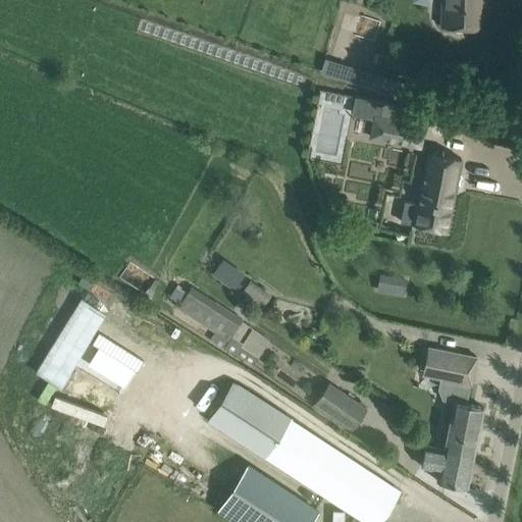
[(441,0),(440,24),(477,28),(479,0),(441,0)]
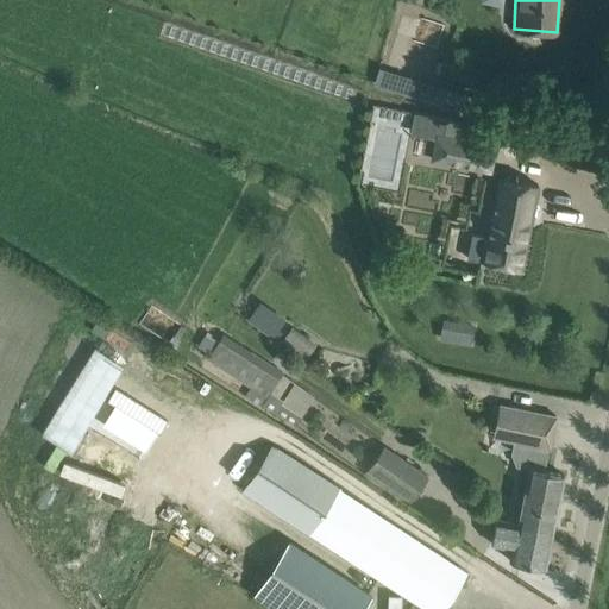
[(433,161),(490,171),(494,148),(438,137),(433,161)]
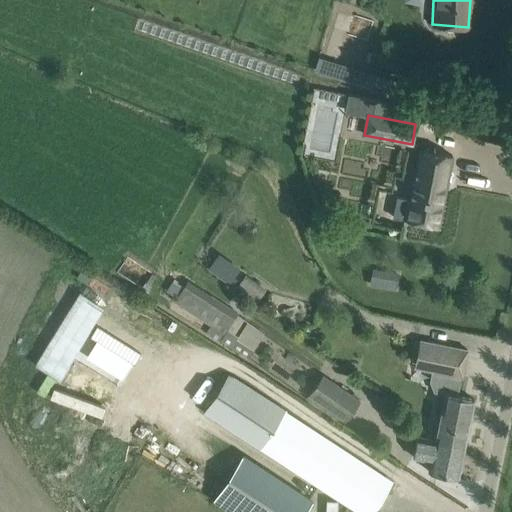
[(452,156),(419,149),(409,199),(407,199),(403,219),(439,226),(452,156)]
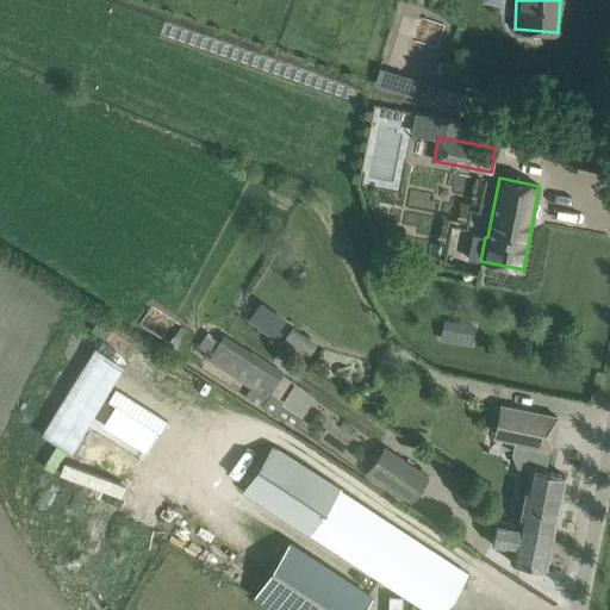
[(440,340),(472,347),(477,325),(444,318),(440,340)]
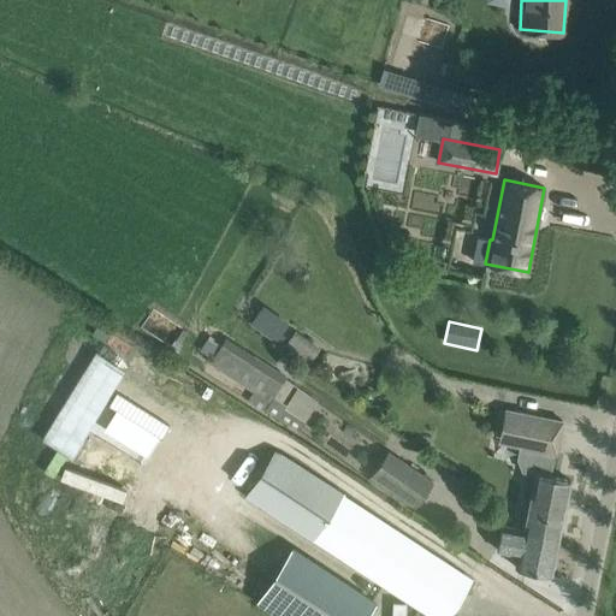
[(289,333),(280,345),(306,363),(314,351),(289,333)]
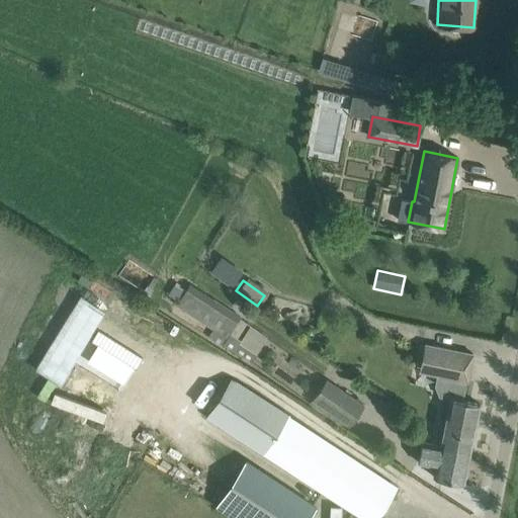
[(212,330),(209,335),(252,362),(268,338),(251,327),(241,341),(231,334),(241,320),(191,286),(178,307),(212,330)]
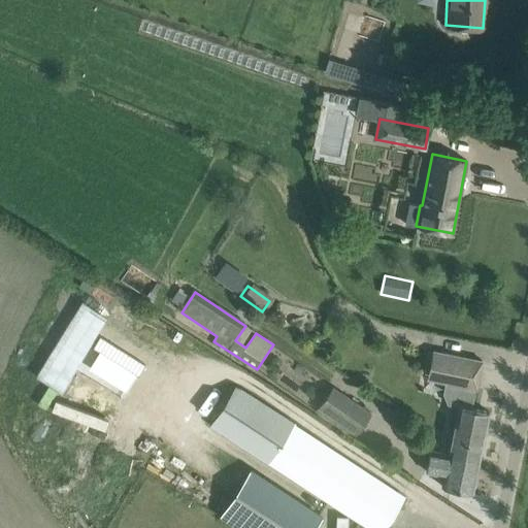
[(83,301),(37,375),(63,391),(108,318),(83,301)]
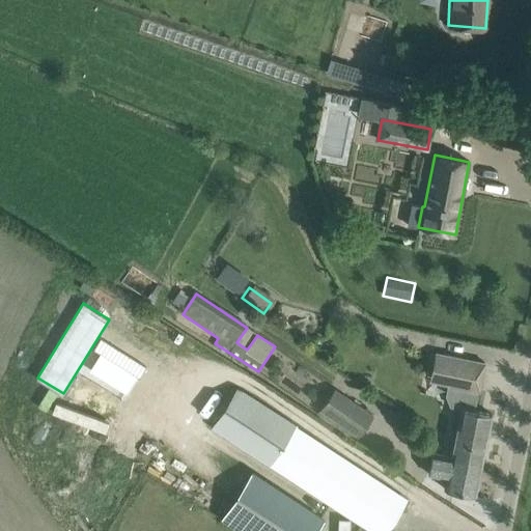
[(485,363),(436,353),(430,382),(449,386),(478,392),(479,392),(485,363)]
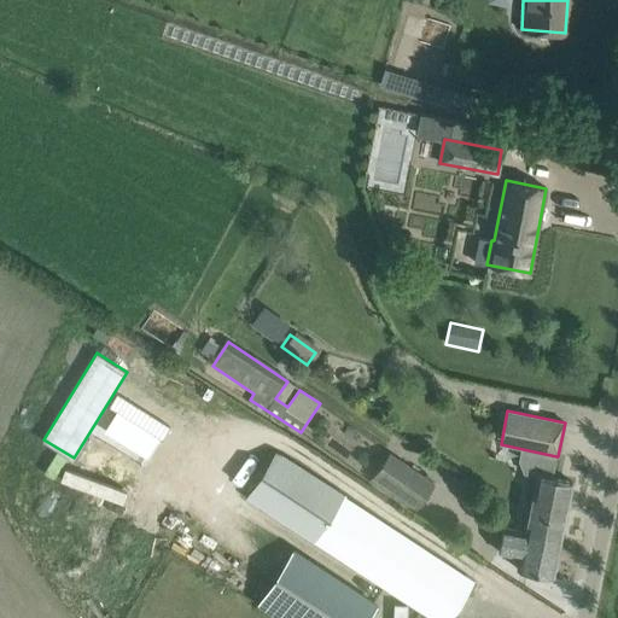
[(525,529),(525,532),(560,540),(572,482),(552,478),(557,456),(523,449),(520,460),(525,472),(537,474),(525,529)]
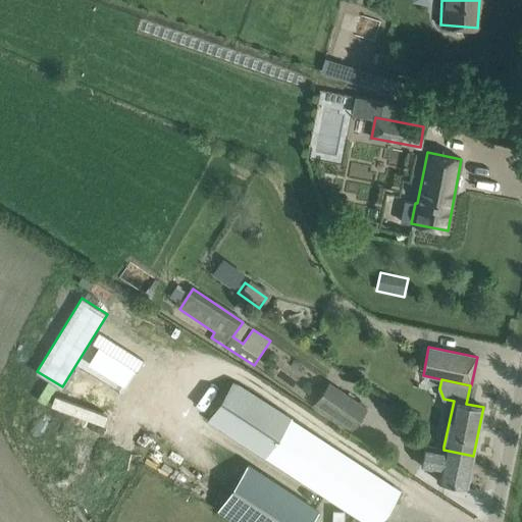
[(209,419),(363,521),(380,521),(401,491),(233,381),(209,419)]
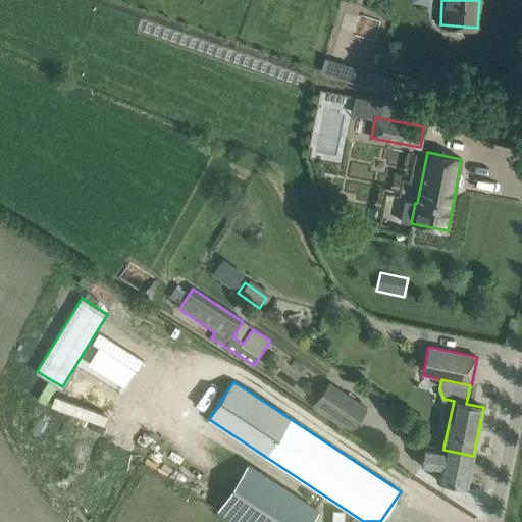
[(368,410),(327,384),(315,403),(357,428),(368,410)]
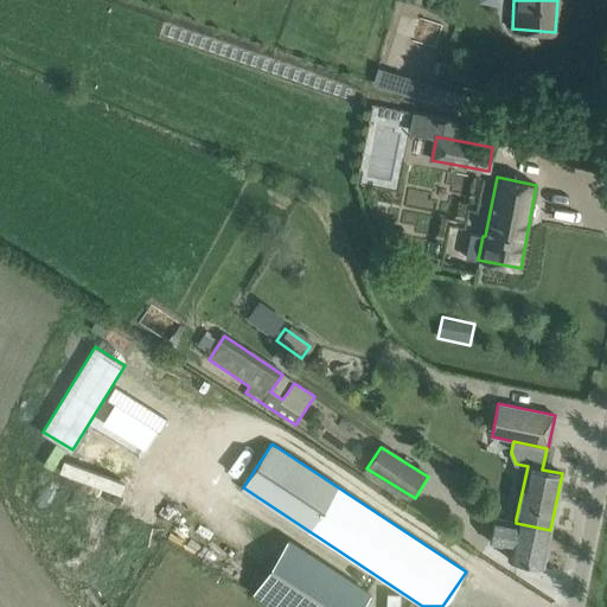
[(516,523),(516,519),(496,516),(490,543),(511,548),(509,560),(543,567),(550,530),(516,523)]
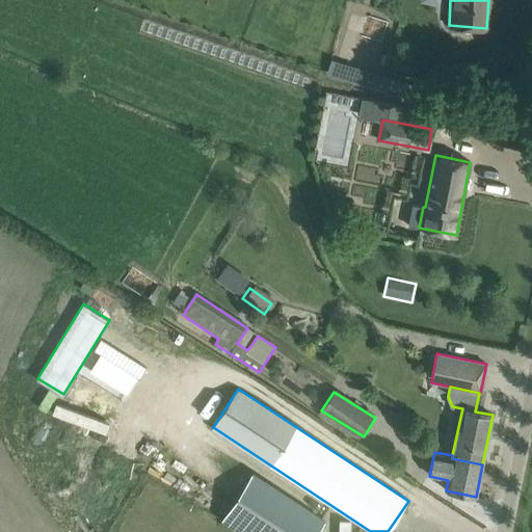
[(254,472),(221,520),(239,531),(317,531),(325,520),(254,472)]
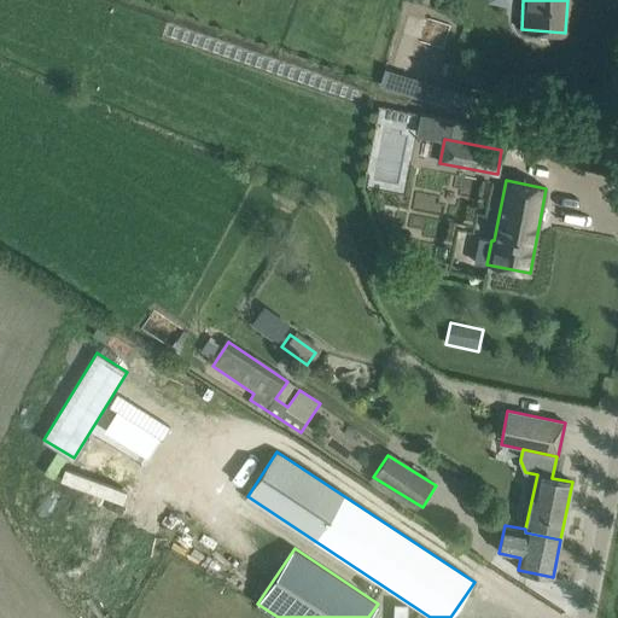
[(407,617),(408,605),(394,605),(392,617),(407,617)]
